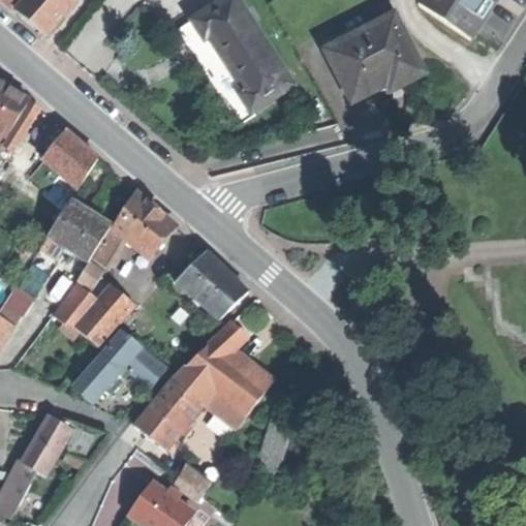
[(21,0),(13,9),(28,21),(43,35),(73,0),(21,0)]
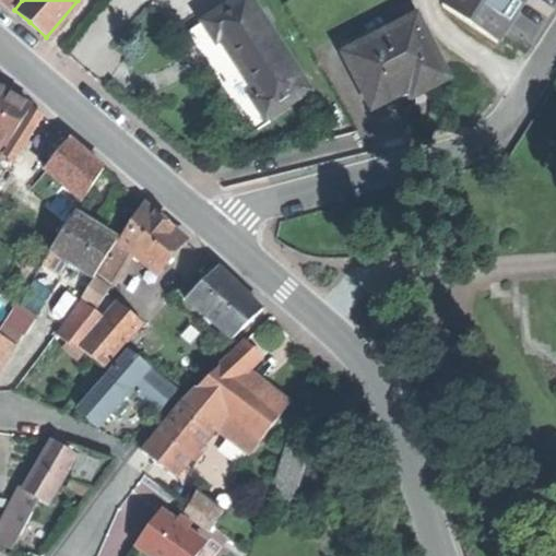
[(265,22),(251,0),(231,0),(187,28),(219,79),(251,129),(270,117),(267,111),(265,113),(252,93),(256,91),(227,47),(265,22)]
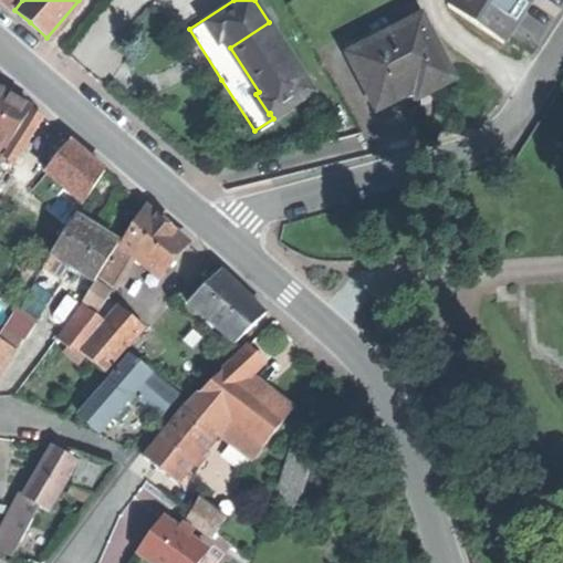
[(446,0),(444,3),(501,42),(529,0),(446,0)]
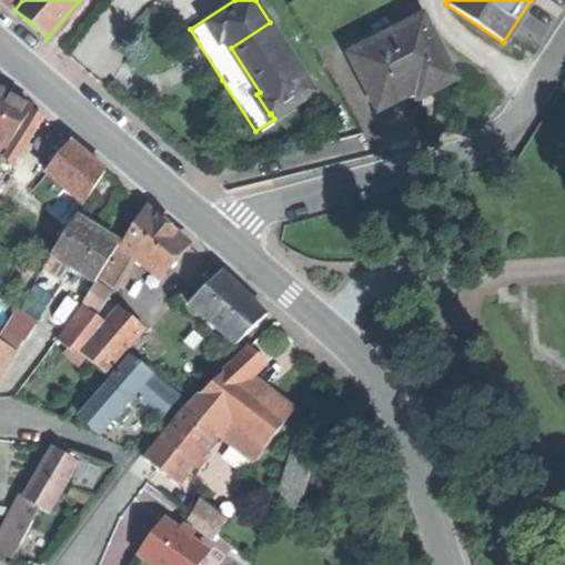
[(453,77),(422,14),(351,51),(379,107),(409,91),(429,81),(431,88),(453,77)]
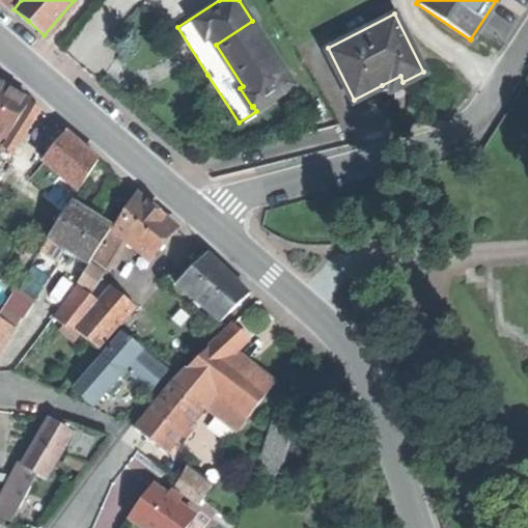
[(292,83),(252,21),(216,45),(243,86),(240,88),(252,107),(253,106),(276,91),(276,92),(292,83)]
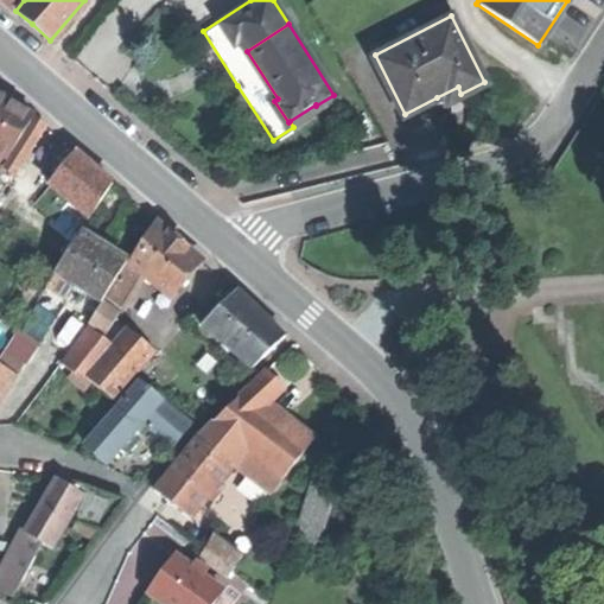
[(10,97),(0,91),(0,152),(6,156),(31,114),(32,112),(10,97)]
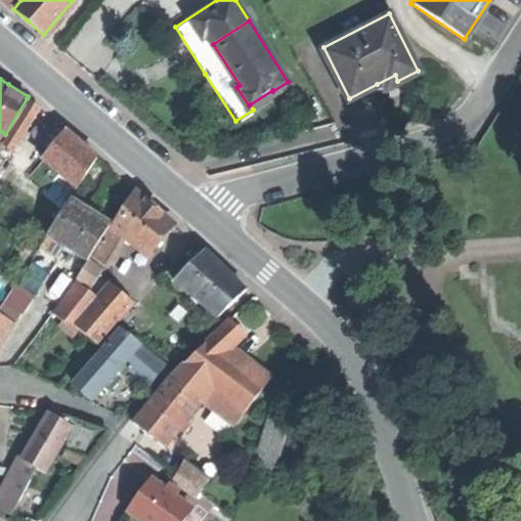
[(5,134),(0,141),(10,147),(37,104),(27,98),(5,134)]
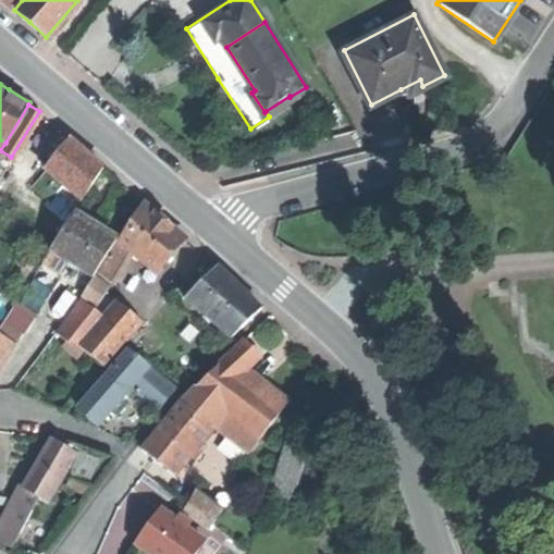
[(84,149),(68,136),(44,167),(81,196),(101,163),(84,149)]
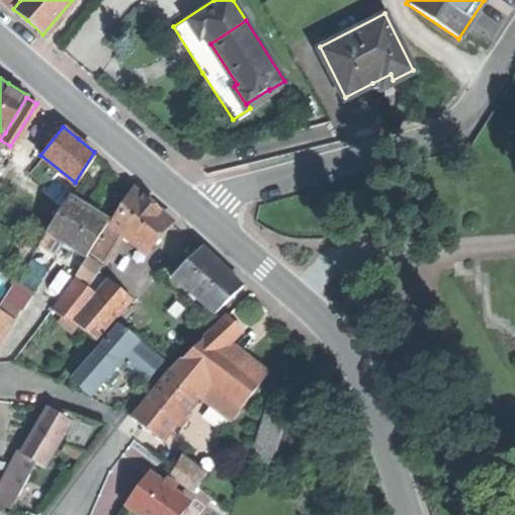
[(144,250),(171,219),(150,201),(131,186),(108,222),(120,231),(144,250)]
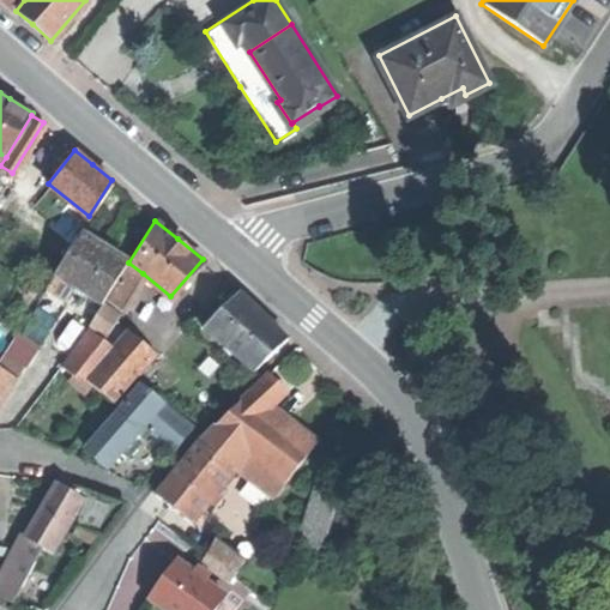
[(79,231),(54,271),(101,301),(108,291),(127,260),(103,246),(79,231)]
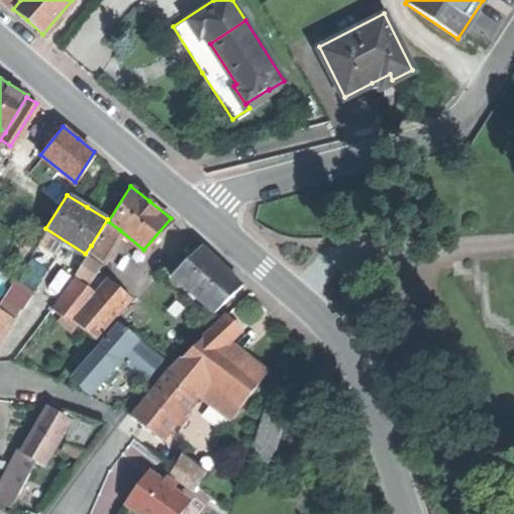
[(102,262),(120,230),(108,221),(89,251),(102,262)]
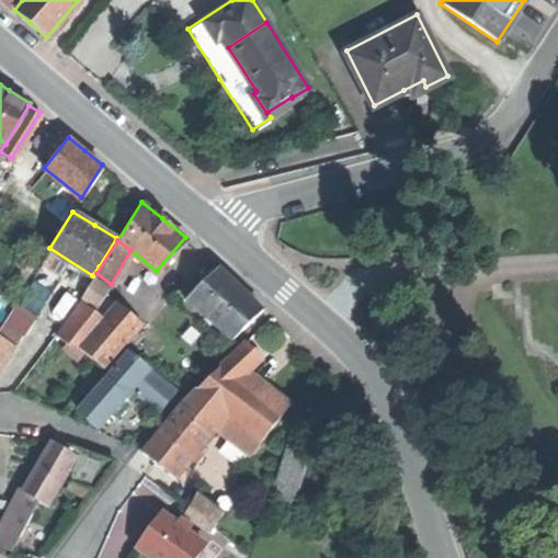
[(238,285),(217,265),(184,298),(231,338),(262,308),(238,285)]
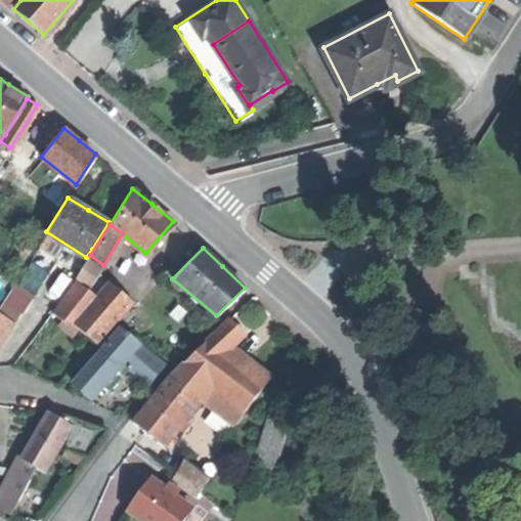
[(88,258),(76,276),(88,285),(100,267),(88,258)]
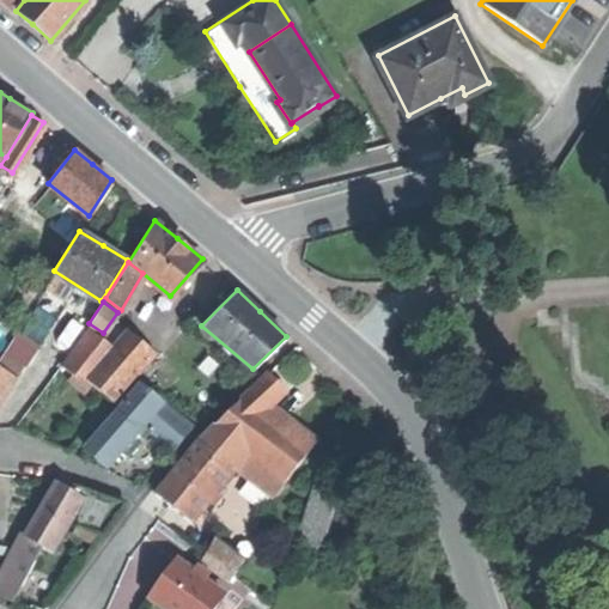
[(101,336),(87,326),(60,364),(73,373),(101,336)]
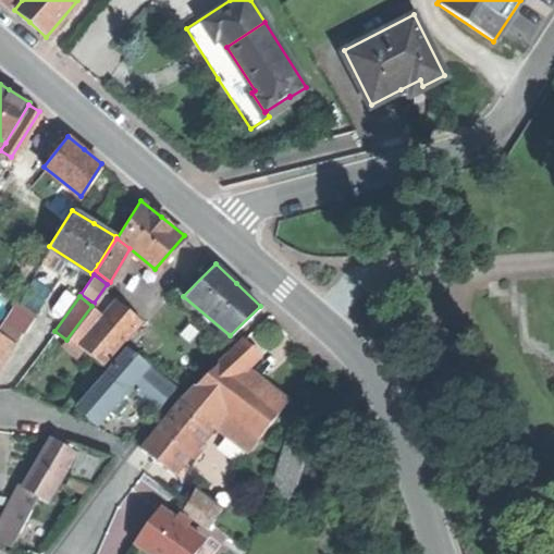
[(139,319),(121,303),(82,347),(101,364),(139,319)]
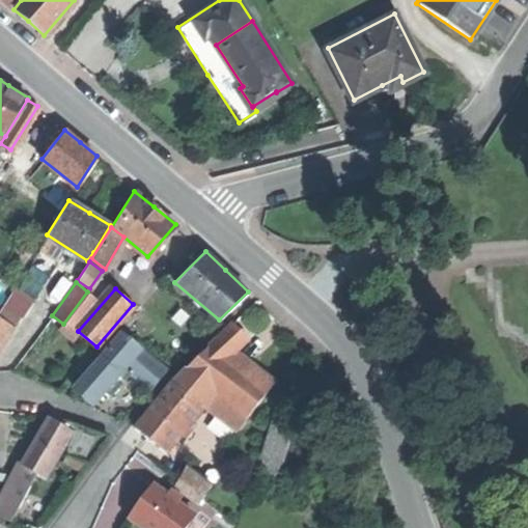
[(0,308),(0,346),(18,320),(0,308)]
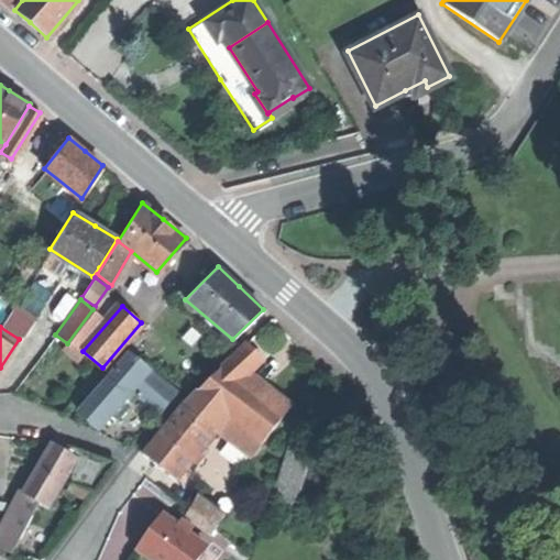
[(128,351),(77,408),(87,417),(96,425),(109,410),(129,387),(136,393),(157,412),(174,392),(128,351)]
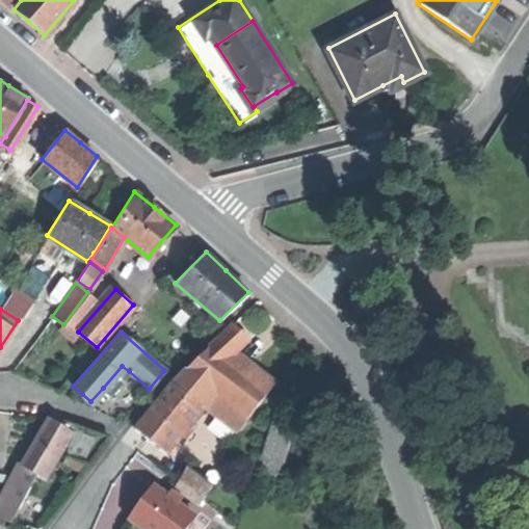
[(236,345),(220,334),(207,345),(225,360),(236,345)]
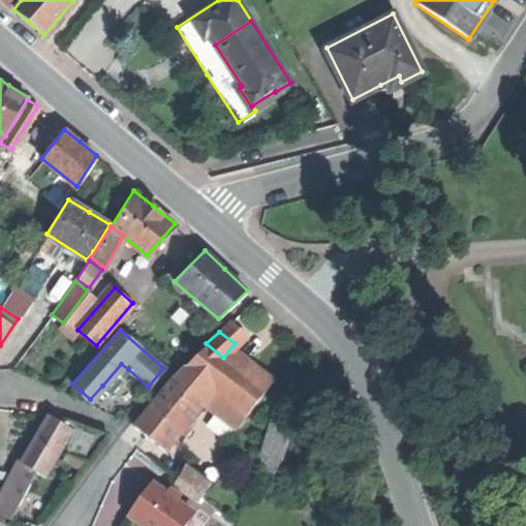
[(223,358),(206,343),(180,368),(208,389),(242,414),(243,415),(265,389),(223,358)]
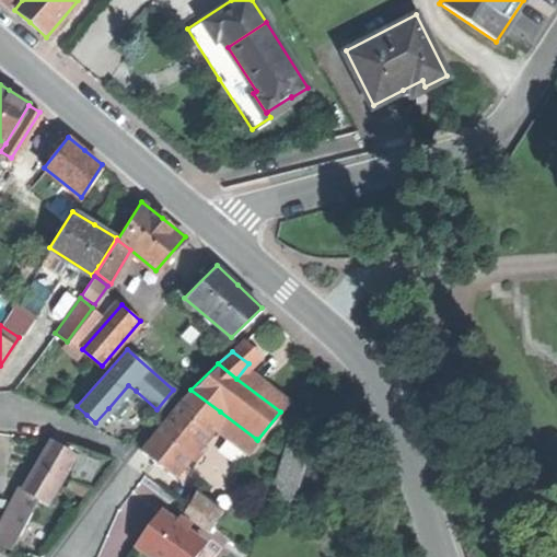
[(128,385),(108,408),(116,414),(136,391),(128,385)]
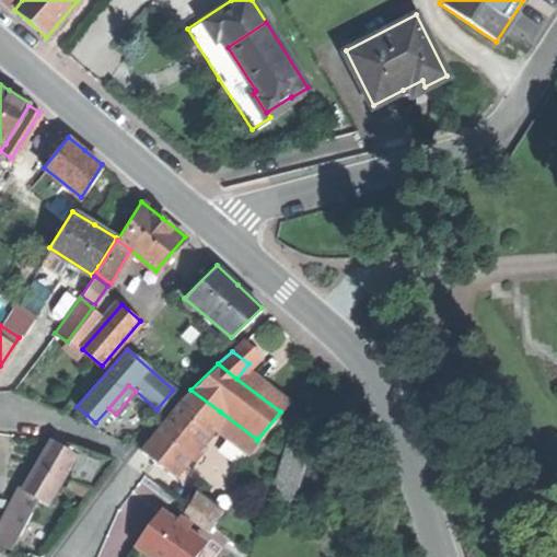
[(220,412),(190,390),(178,402),(209,425),(211,422),(220,412)]
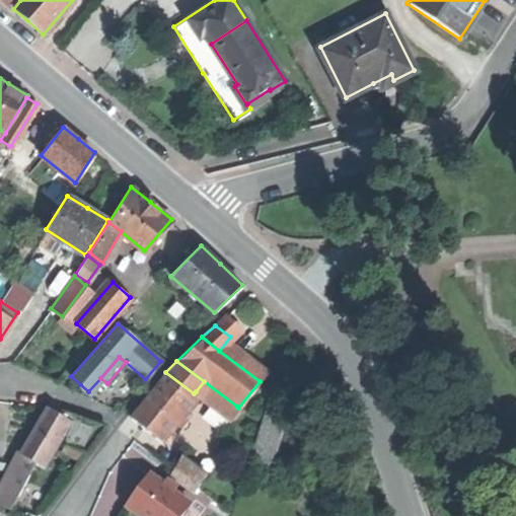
[(194,393),(165,372),(148,395),(131,417),(142,425),(160,439),(195,394),(194,393)]
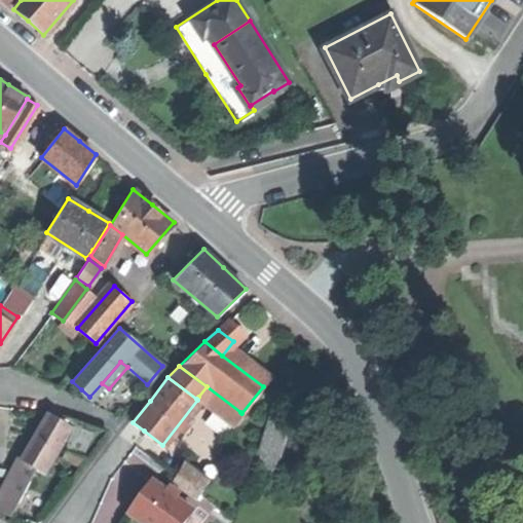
[(232,422),(240,412),(207,386),(198,397),(232,422)]
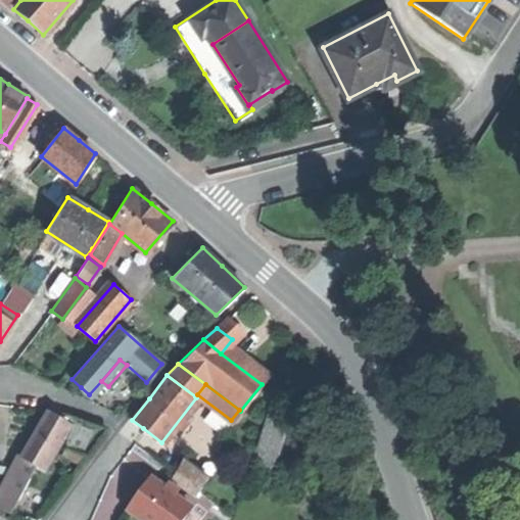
[(69,423),(59,417),(47,410),(19,455),(34,464),(43,469),(53,451),(60,438),(69,423)]
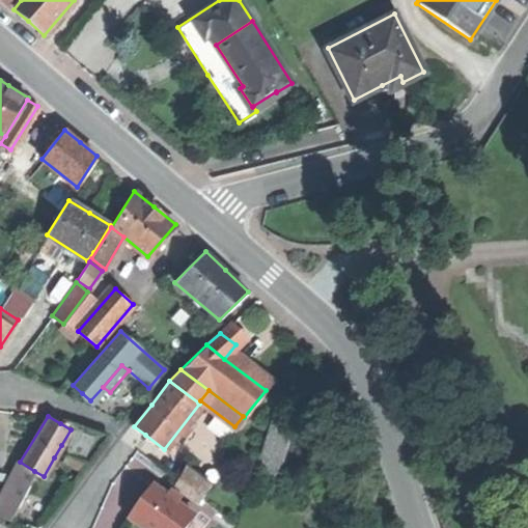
[(89,455),(105,434),(62,419),(60,423),(71,429),(61,445),(89,455)]
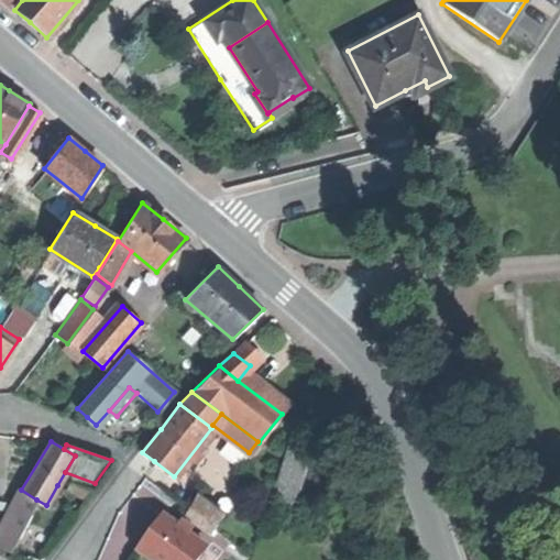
[(36,500),(21,490),(19,487),(0,523),(0,542),(11,548),(36,500)]
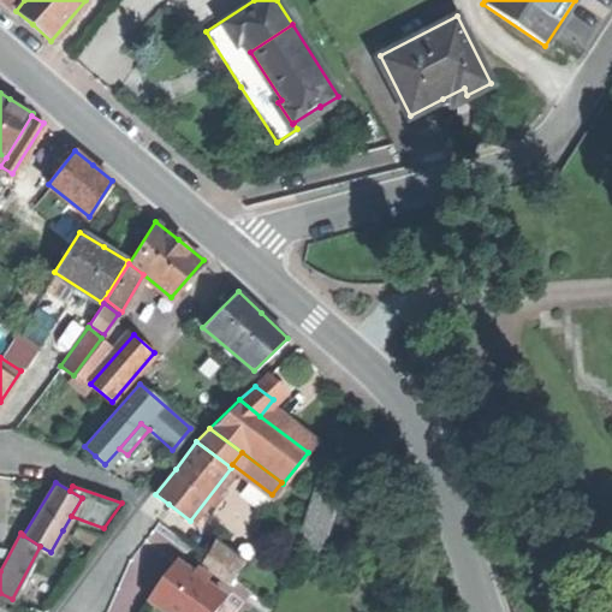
[(203,554),(231,575),(242,560),(215,540),(203,554)]
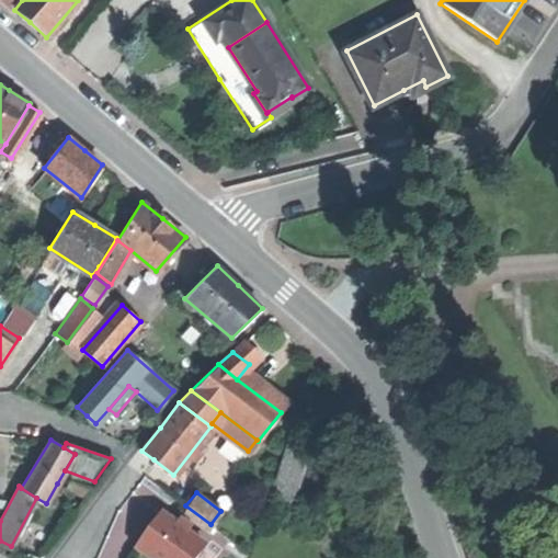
[(186,531),(175,522),(161,511),(148,528),(136,545),(154,557),(194,557),(205,544),(186,531)]
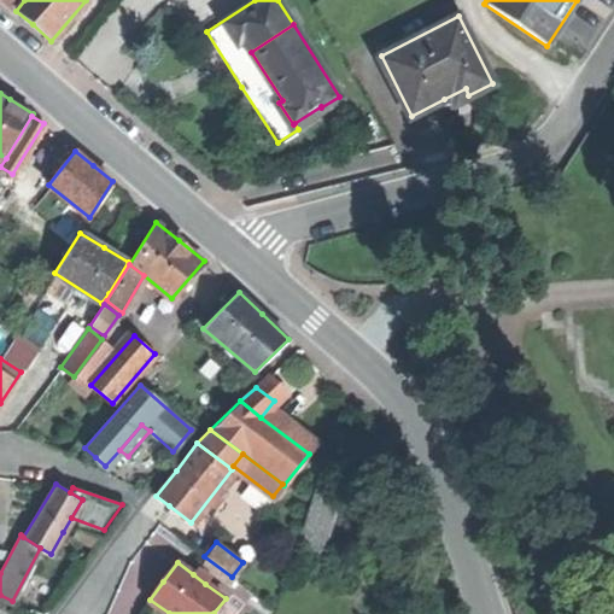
[(197,569),(193,574),(205,584),(209,579),(197,569)]
